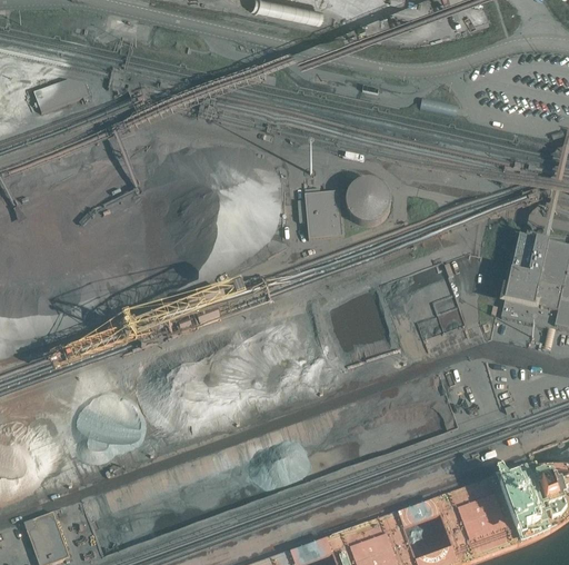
[(68,78),(33,90),(41,110),(89,93),(85,81),(68,78)]
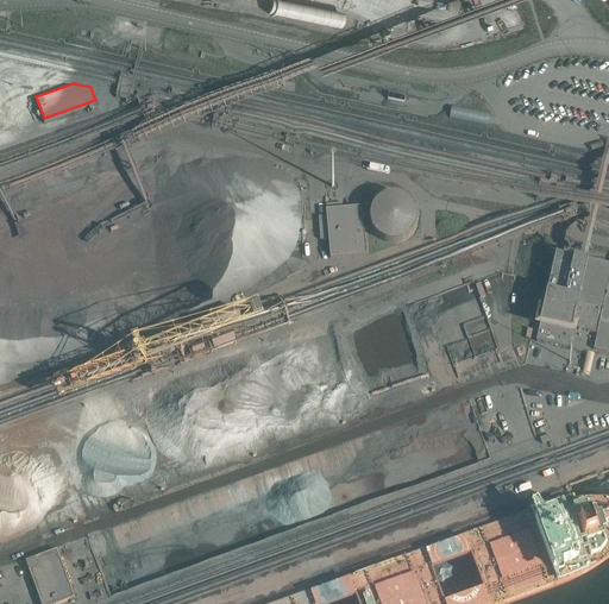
[(419,214),(419,213),(418,209),(416,206),(415,201),(412,197),(409,195),(406,193),(401,192),(396,190),(391,190),(388,192),(383,194),(380,196),(377,200),(375,205),(374,208),(372,213),(374,218),(375,222),(376,226),(380,230),(382,232),(387,234),(389,236),(394,237),(400,236),(403,236),(408,233),(410,231),(414,227),(416,224),(418,219),(419,214)]
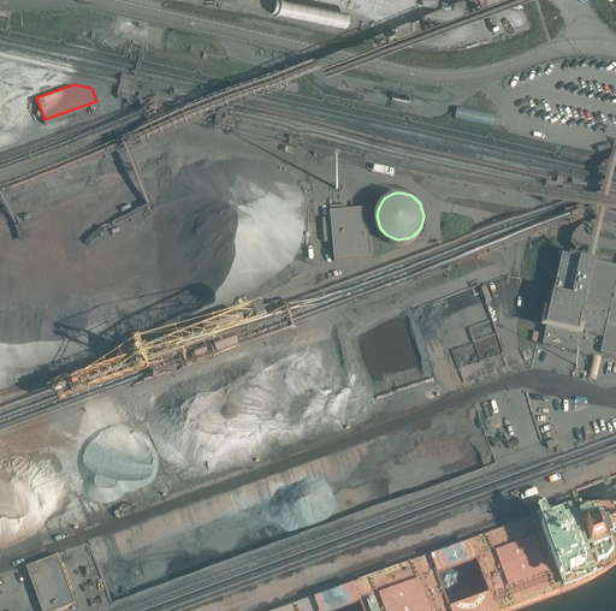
[(366,206),(329,208),(333,256),(369,254),(366,206)]
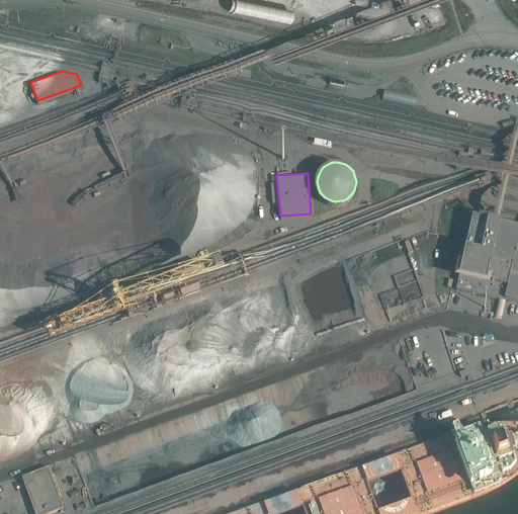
[(464,247),(455,286),(485,293),(499,296),(495,312),(494,316),(501,318),(506,295),(517,298),(517,223),(499,219),(496,218),(488,216),(484,215),(484,213),(479,212),(479,213),(471,212),(466,239),(464,247)]
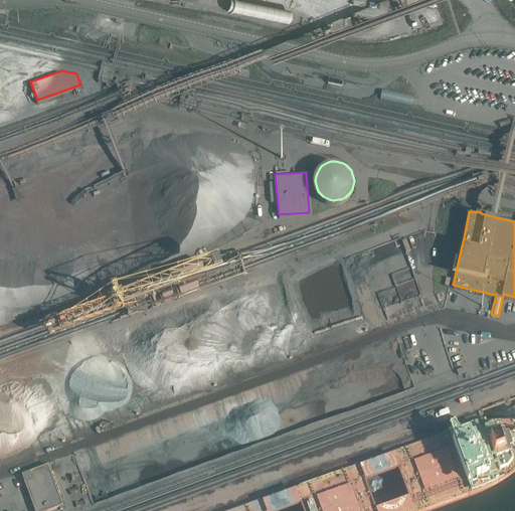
[(47,462),(21,472),(35,510),(39,510),(44,509),(44,510),(47,509),(46,508),(57,505),(57,506),(59,505),(59,504),(62,502),(47,462)]
